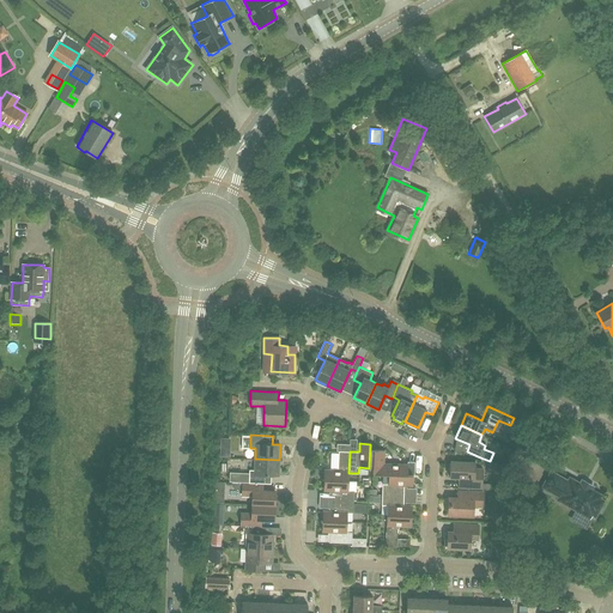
[(505,466),(514,467),(517,451),(509,448),(505,466)]
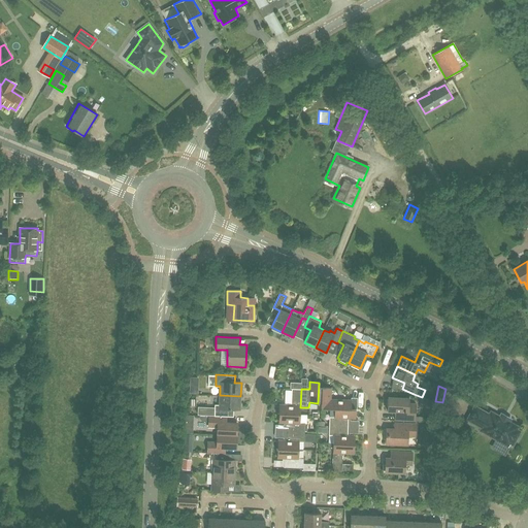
[(351,408),(351,400),(330,399),(331,388),(322,388),(321,407),(355,409),(351,408)]
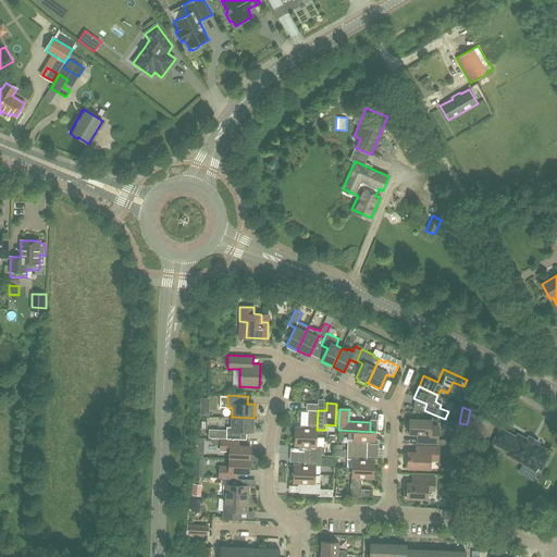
[(308,410),(307,426),(295,426),(295,435),(316,436),(317,430),(318,410),(308,410)]
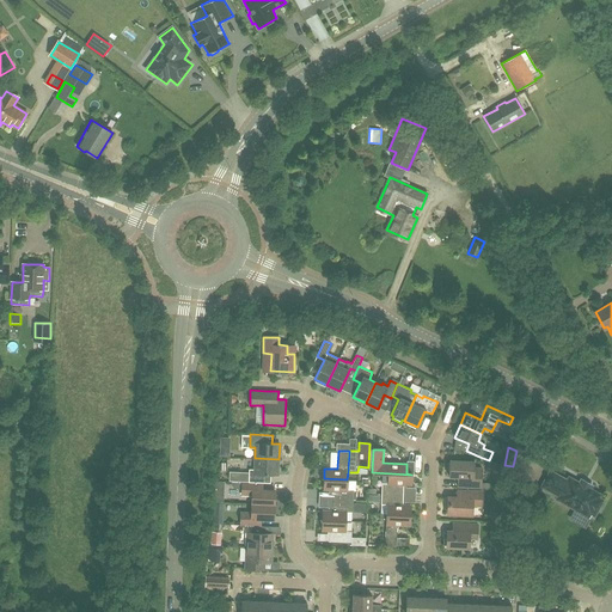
[(279,459),(255,458),(254,469),(249,467),(249,482),(258,482),(263,482),(270,483),(270,475),(279,475),(279,459)]
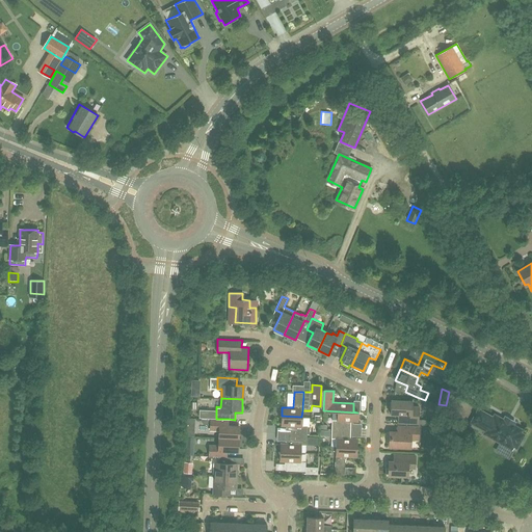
[(398,423),(418,424),(419,406),(411,406),(411,401),(391,400),(391,415),(398,416),(398,423)]
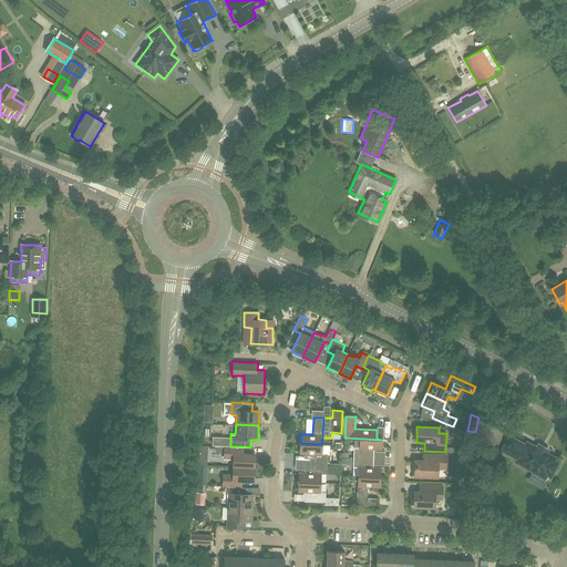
[(515,463),(533,472),(535,470),(550,478),(558,463),(555,461),(556,459),(548,454),(550,450),(537,443),(535,446),(527,442),(525,445),(509,436),(502,451),(517,460),(515,463)]
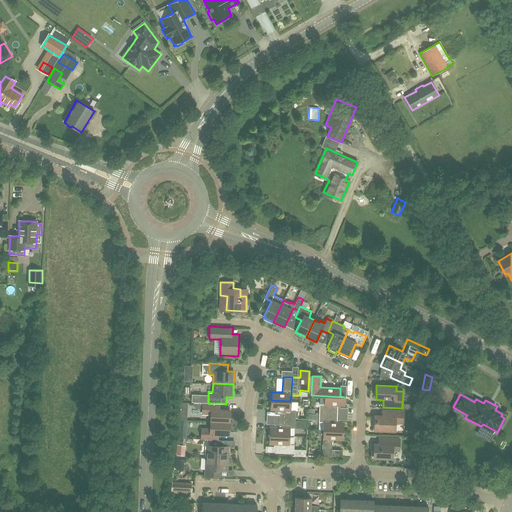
[(344,397),(311,395),(311,396),(324,397),(324,404),(319,404),(319,413),(337,414),(337,405),(344,406),(344,397)]
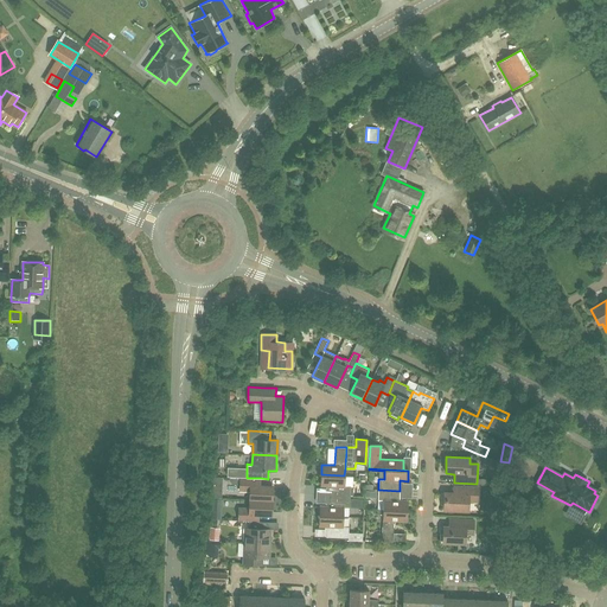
[(344,475),(321,474),(320,485),(328,486),(328,496),(350,497),(350,496),(352,496),(353,487),(350,486),(344,486),(344,475)]
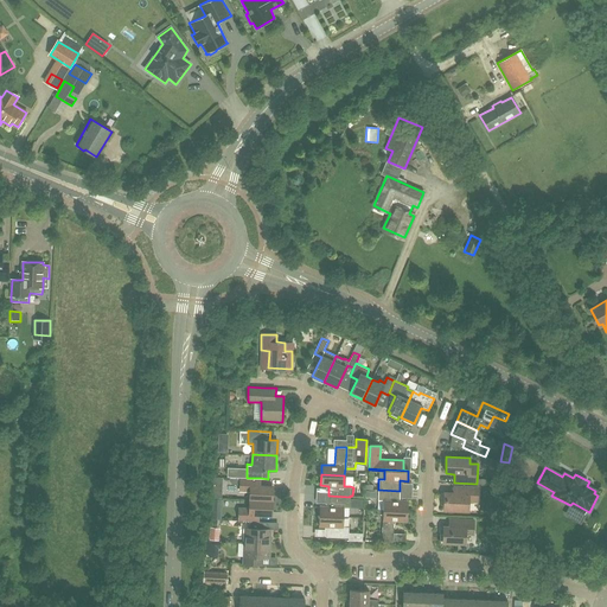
[(250,492),(250,499),(272,500),(273,486),(261,485),(261,478),(256,478),(247,478),(240,477),(240,491),(250,492)]
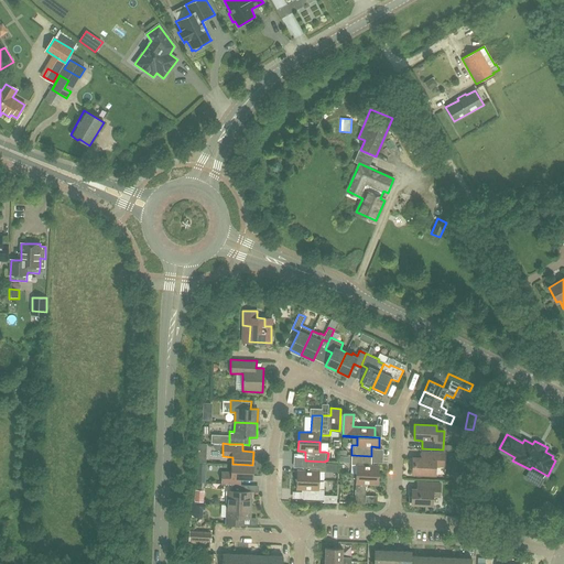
[(338,451),(339,462),(349,462),(349,456),(346,456),(345,451),(338,451)]
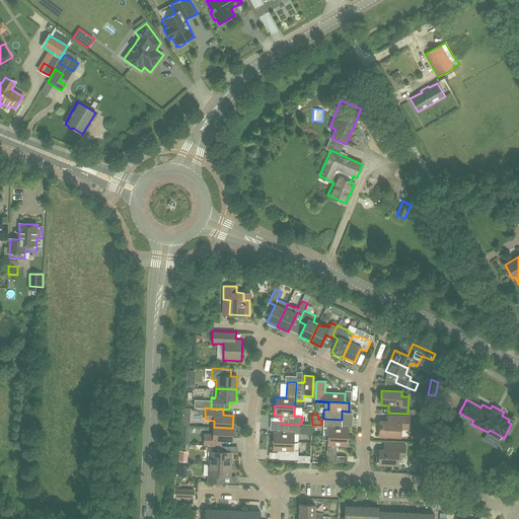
[(408,429),(409,417),(387,416),(387,422),(380,422),(379,436),(399,437),(400,429),(408,429)]
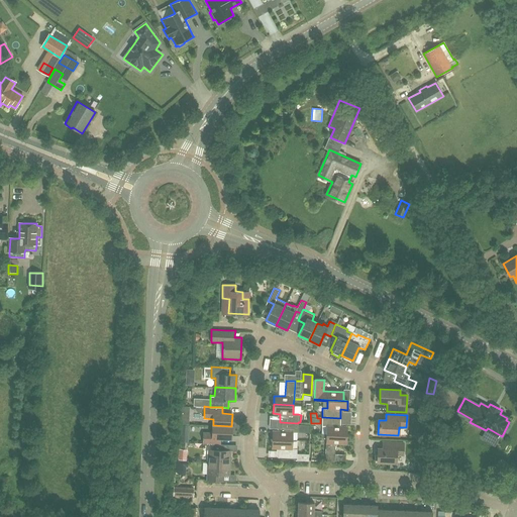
[(340,418),(322,417),(321,426),(326,426),(326,434),(346,435),(347,426),(339,426),(340,418)]
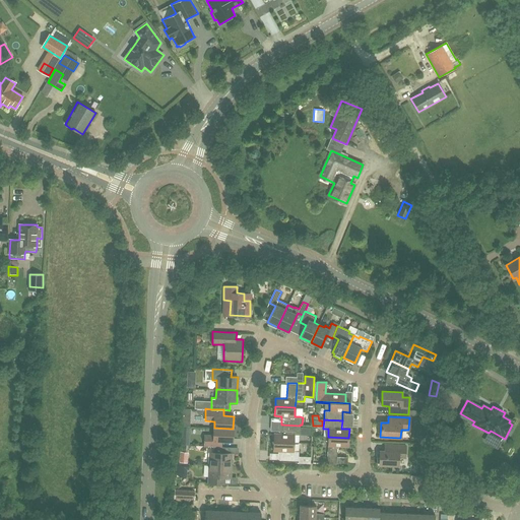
[(300,426),(281,425),(281,434),(274,433),(273,442),(294,443),(295,435),(299,435),(300,432),(300,426)]
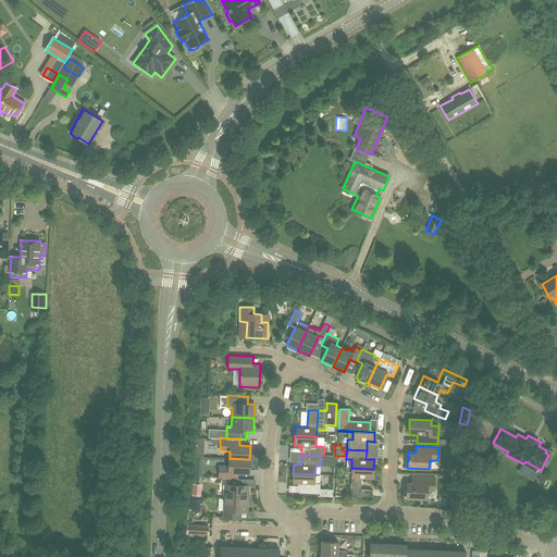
[(249,472),(249,459),(230,458),(229,466),(220,465),(219,478),(229,478),(233,478),(238,478),(238,471),(249,472)]
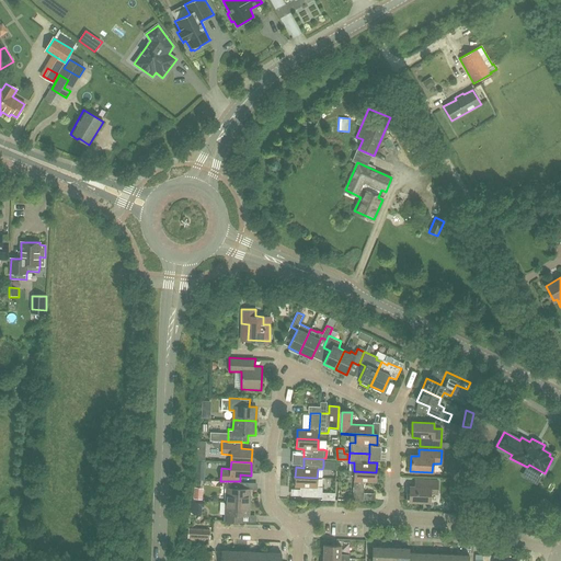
[(376,472),(354,471),(348,471),(348,476),(354,476),(353,501),(363,501),(364,481),(376,482),(376,472)]
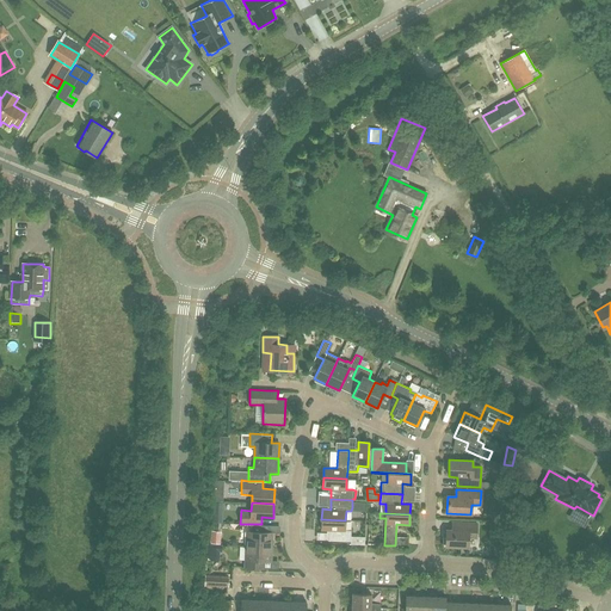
[(321,530),(329,530),(329,541),(350,541),(351,536),(351,530),(345,530),(345,520),(321,519),(321,530)]
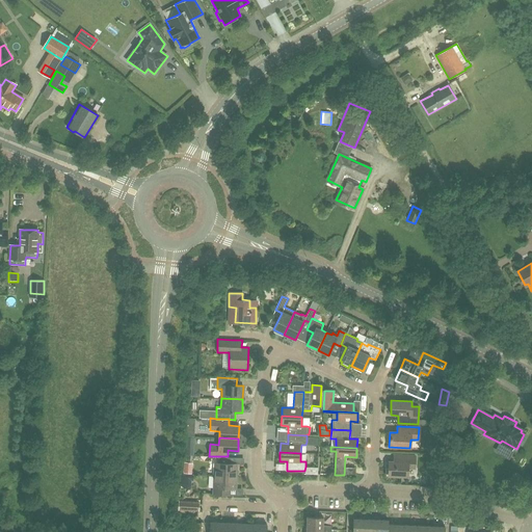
[(389,461),(389,462),(386,462),(386,470),(388,470),(388,476),(407,477),(407,468),(415,469),(415,456),(402,455),(402,462),(389,461)]
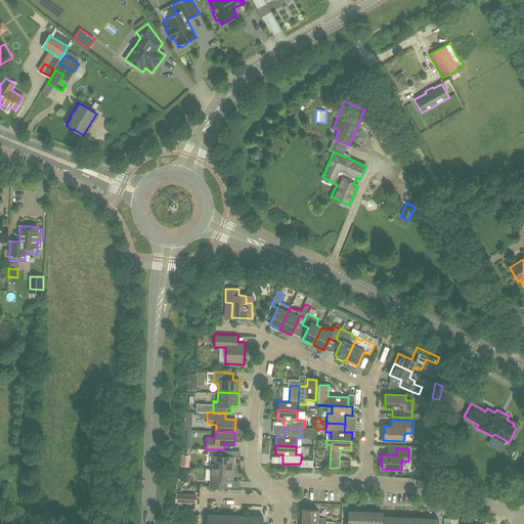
[(212,455),(211,468),(232,469),(232,456),(230,456),(230,450),(219,449),(215,449),(215,455),(212,455)]
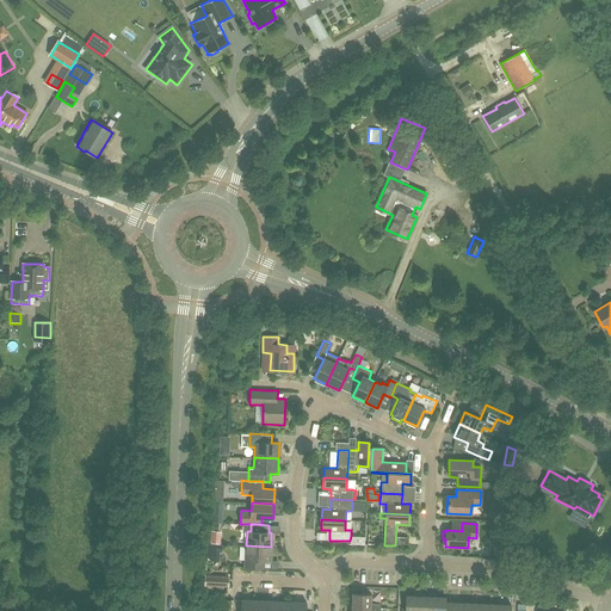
[(210,531),(210,543),(220,543),(220,531),(210,531)]
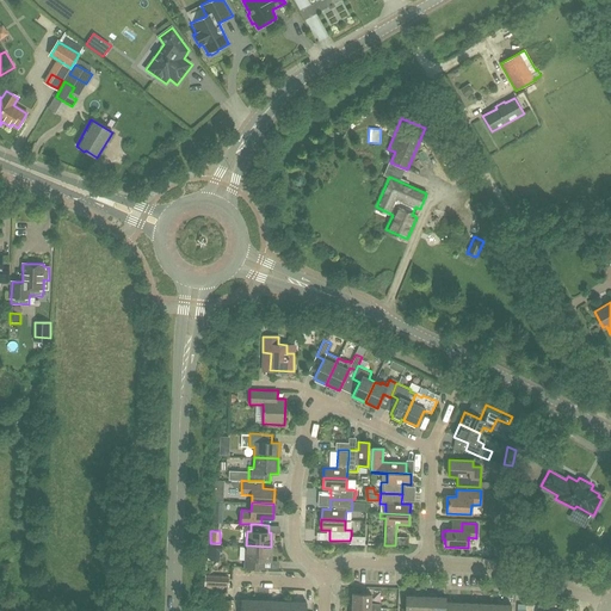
[(222,545),(208,545),(207,561),(218,562),(220,551),(222,553),(222,545)]
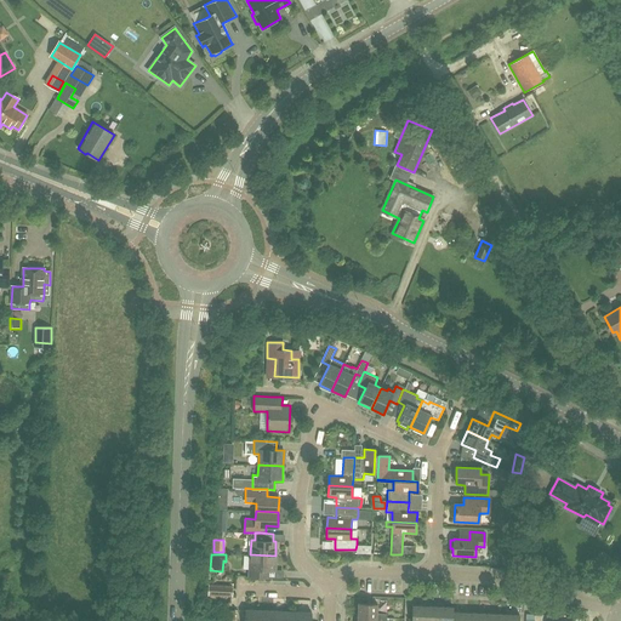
[(274,570),(275,556),(250,554),(250,576),(271,577),(272,570),(274,570)]
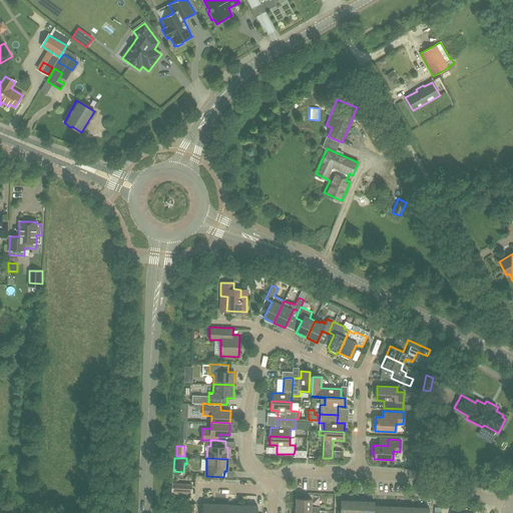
[(172,492),(184,492),(190,492),(191,484),(185,484),(173,484),(172,492)]
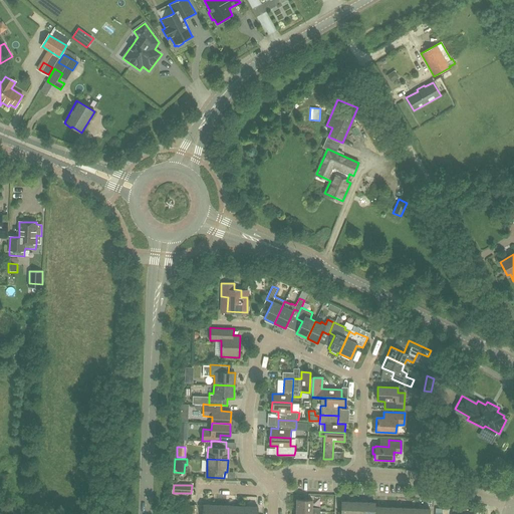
[(295,510),(320,511),(320,508),(312,507),(312,500),(296,499),(295,510)]
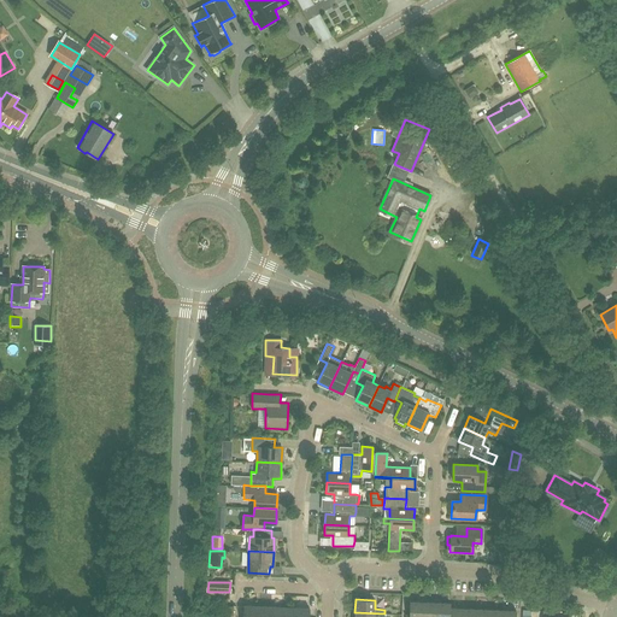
[(422,616),(423,601),(410,601),(409,616),(422,616)]
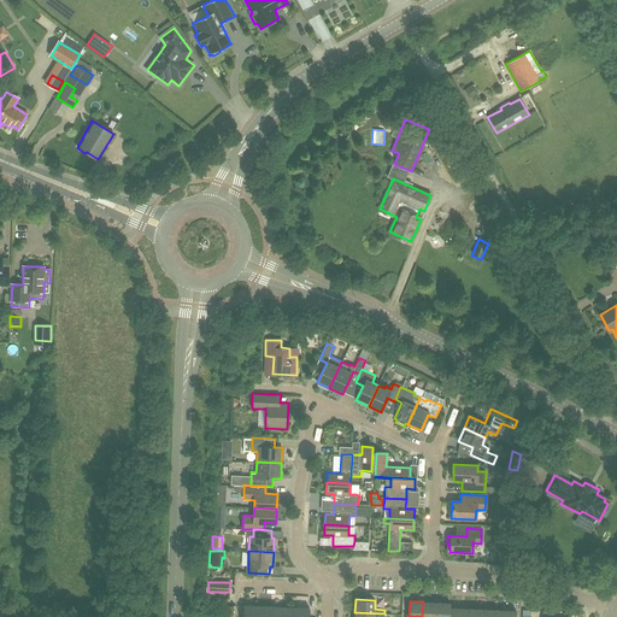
[(423,601),(422,616),(435,616),(436,603),(423,601)]
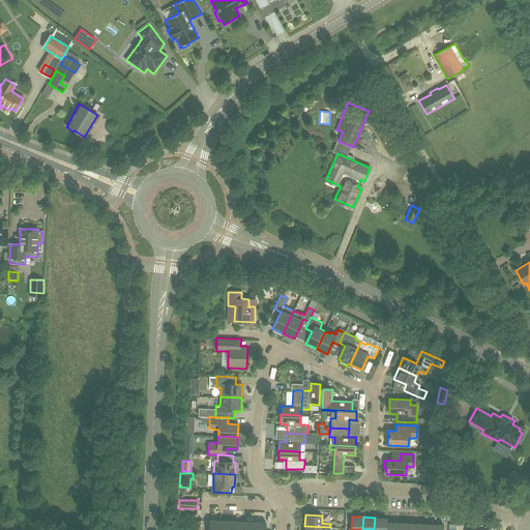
[(375,518),(374,529),(385,529),(386,518),(375,518)]
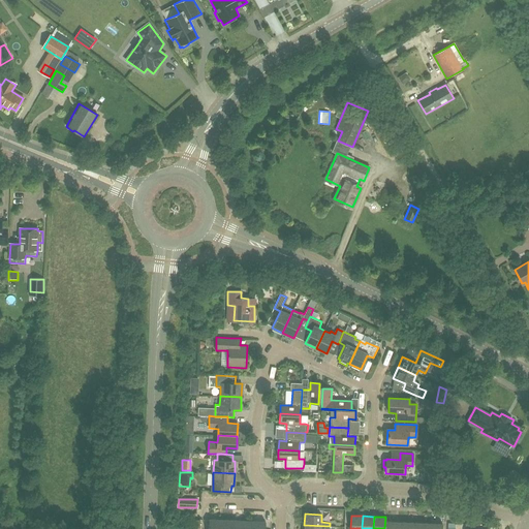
[(385,517),(384,528),(396,528),(397,522),(385,522),(385,517)]
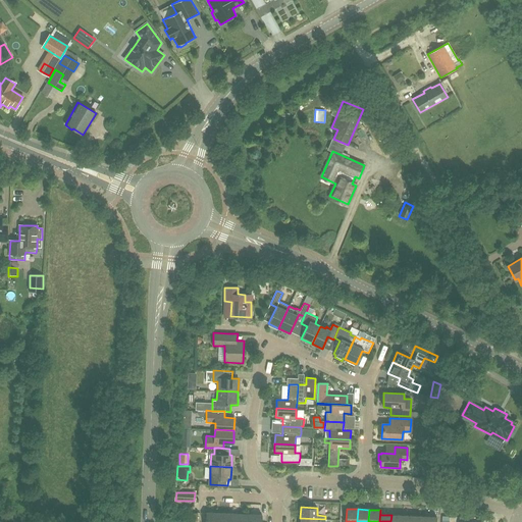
[(216,521),(217,513),(206,512),(206,517),(205,517),(204,520),(199,520),(199,521),(216,521)]
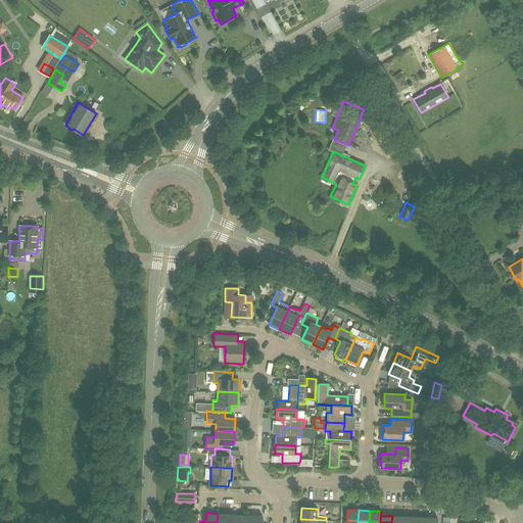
[(218,514),(217,522),(228,522),(229,514),(218,514)]
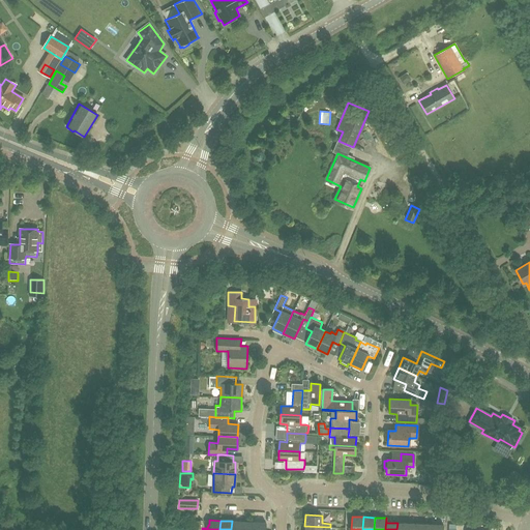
[(232,521),(231,529),(242,529),(243,521),(232,521)]
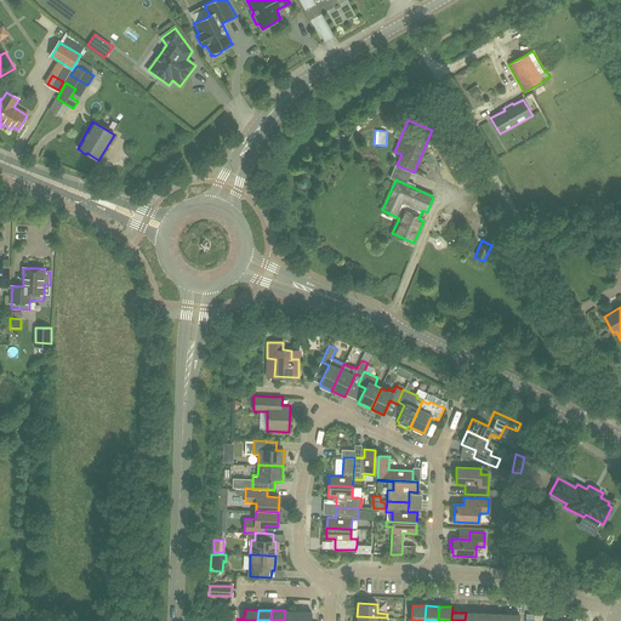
[(297,620),(298,611),(285,610),(284,620),(297,620)]
